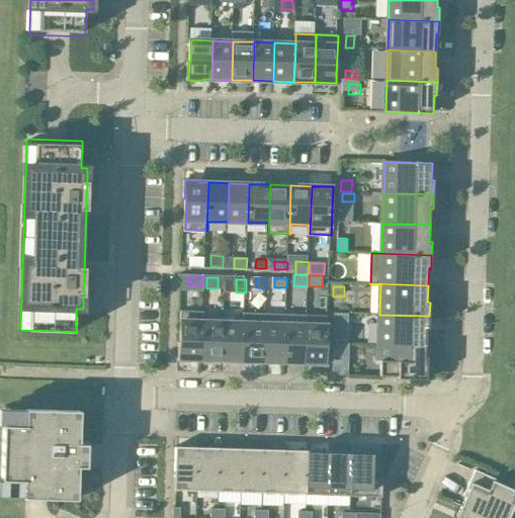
[(193,361),(193,359),(202,359),(203,312),(182,311),(181,342),(179,342),(179,360),(193,361)]
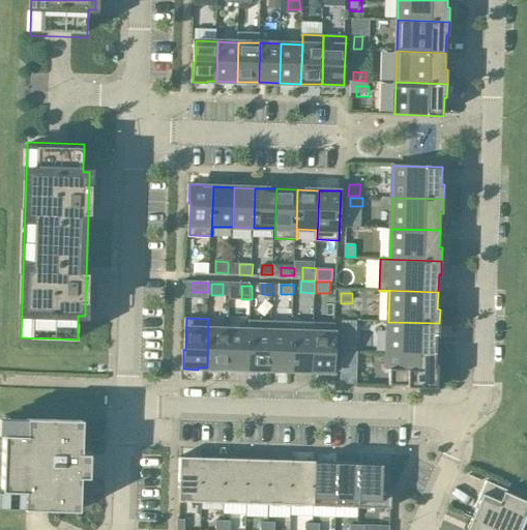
[(209,328),(209,319),(208,319),(207,367),(228,369),(229,329),(209,328)]
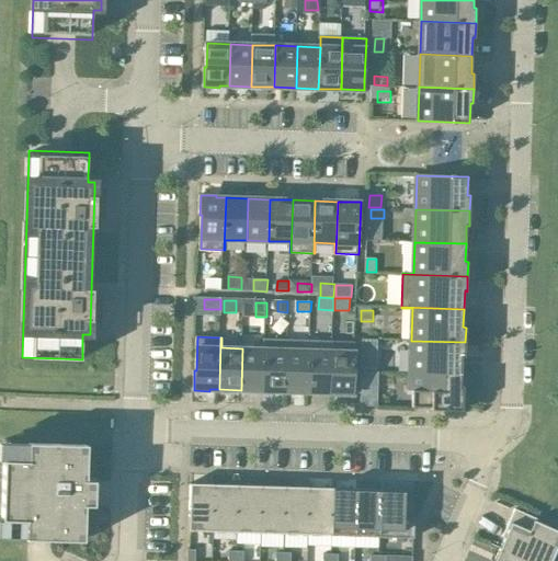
[(287,340),(286,350),(265,350),(264,391),(286,391),(288,340),(287,340)]
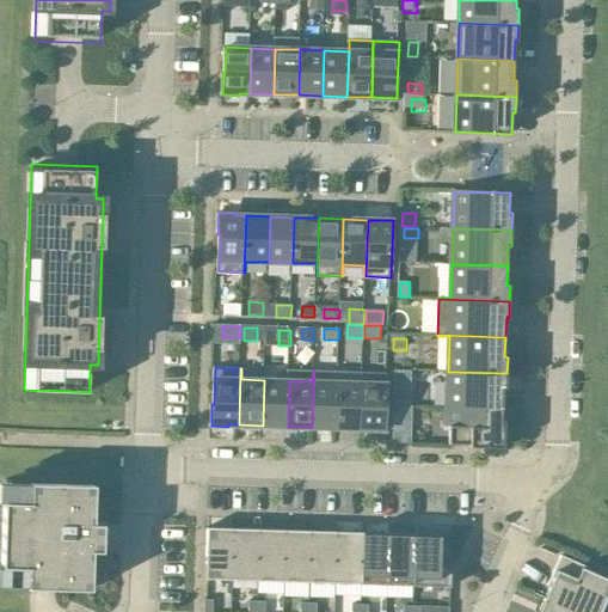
[(336,428),(338,371),(314,371),(312,427),(336,428)]
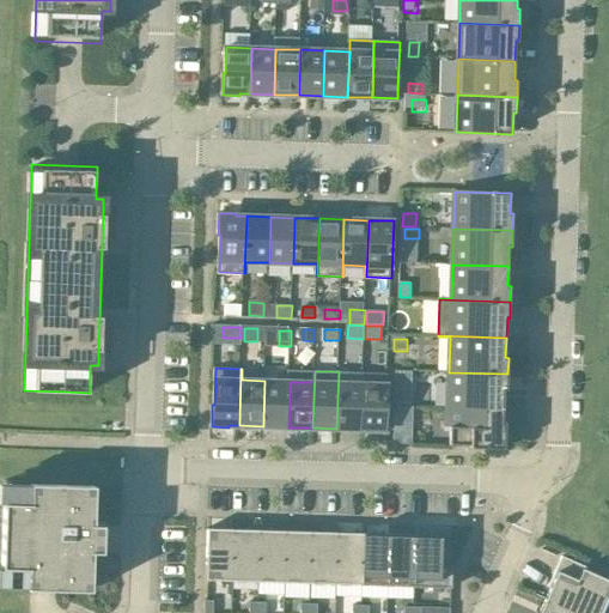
[(361,430),(363,372),(339,371),(336,429),(361,430)]
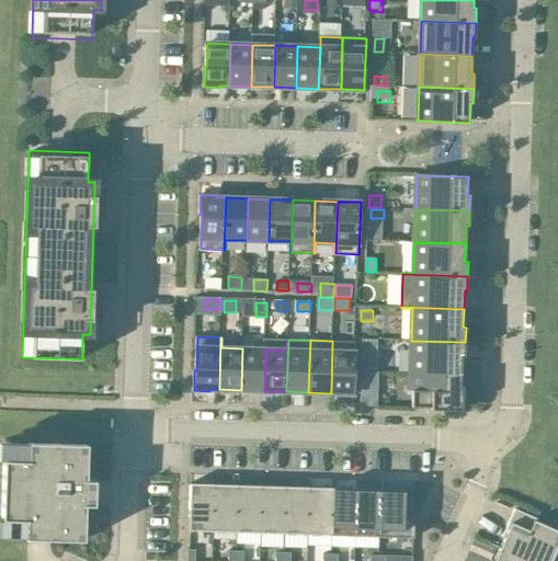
[(333,352),(333,341),(332,341),(331,393),(354,393),(355,352),(333,352)]
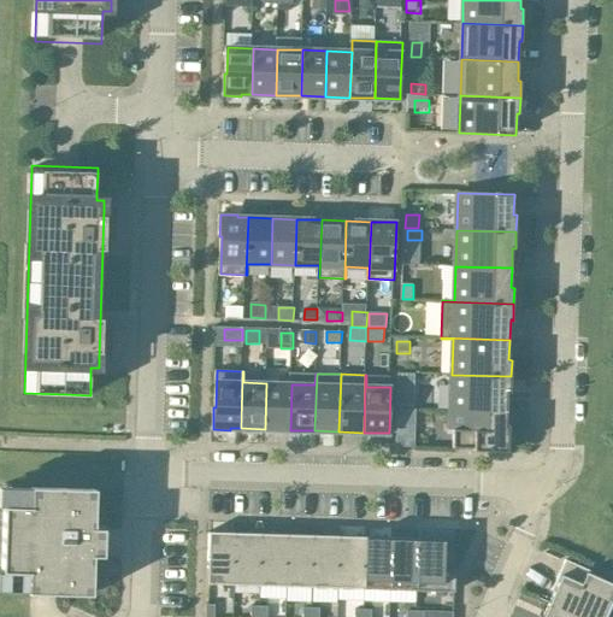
[(508,393),(511,393),(511,376),(452,375),(451,411),(507,412),(508,393)]
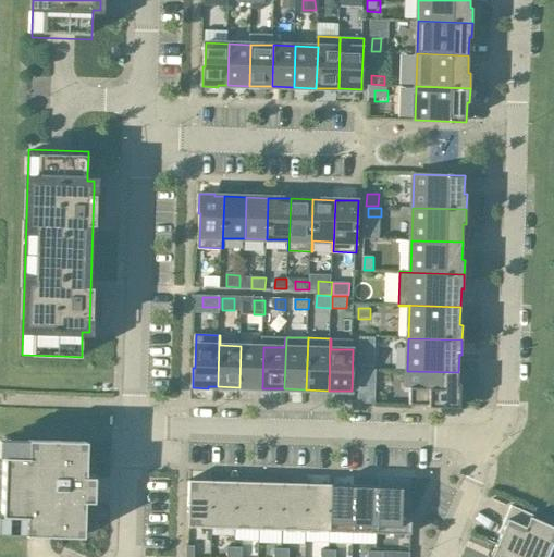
[(362,339),(362,351),(378,351),(378,341),(362,339)]
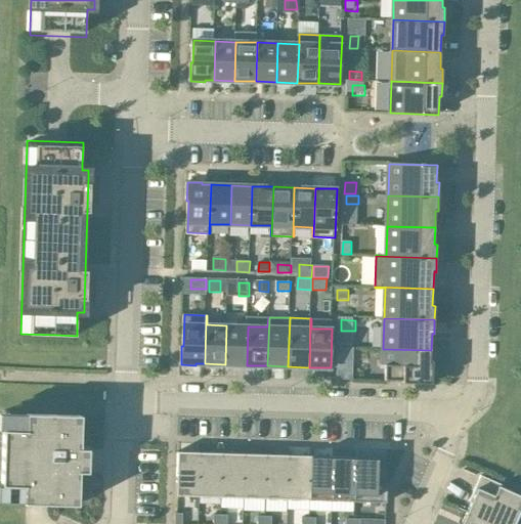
[(247,365),(248,326),(226,325),(225,364),(247,365)]
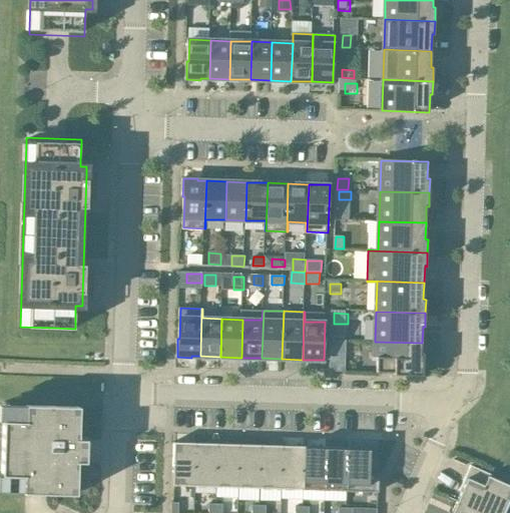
[(345,343),(334,342),(334,351),(345,351),(345,343)]
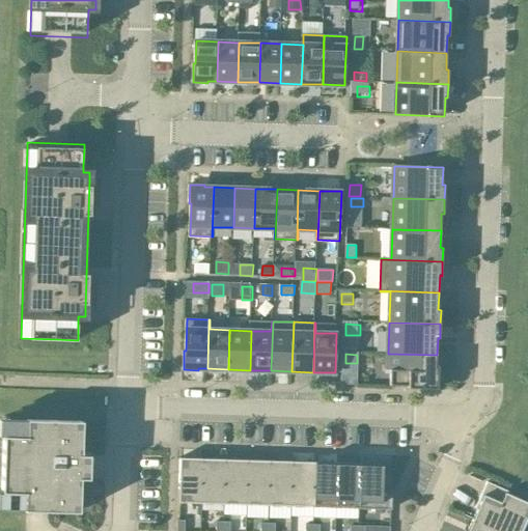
[(439,365),(437,365),(437,355),(388,354),(388,371),(391,372),(391,385),(409,386),(409,388),(438,389),(439,365)]
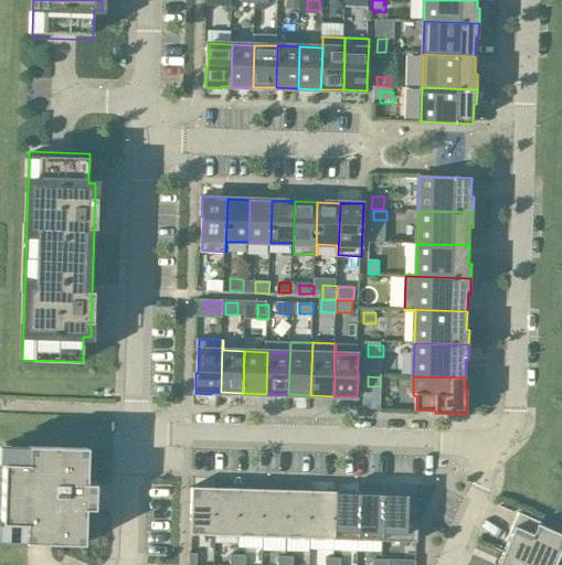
[(4,464),(2,524),(4,524),(28,525),(27,543),(31,543),(52,543),(85,544),(86,510),(96,510),(96,509),(96,484),(86,483),(87,449),(30,447),(29,465),(4,464)]
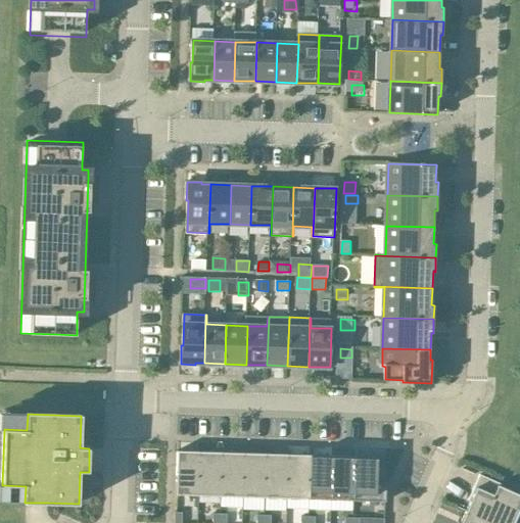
[(178,450),(177,495),(200,495),(201,452),(178,450)]
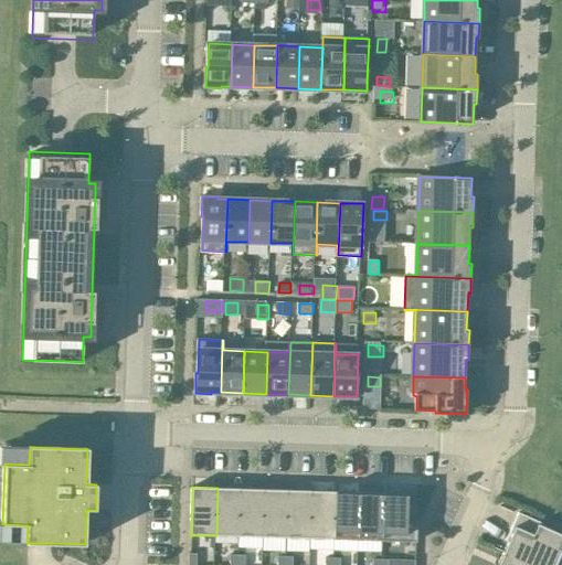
[(218,488),(216,535),(240,536),(242,489),(218,488)]
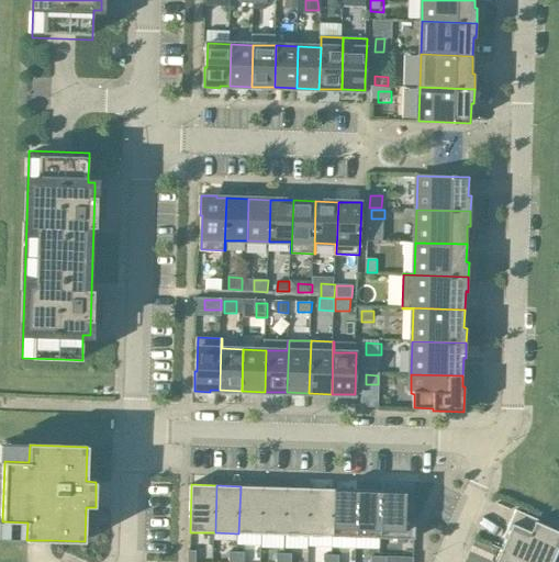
[(241,486),(238,534),(263,535),(264,486),(241,486)]
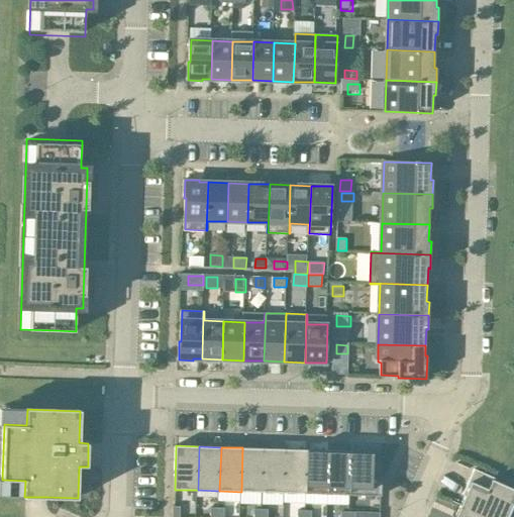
[(242,447),(241,492),(263,492),(265,448),(242,447)]
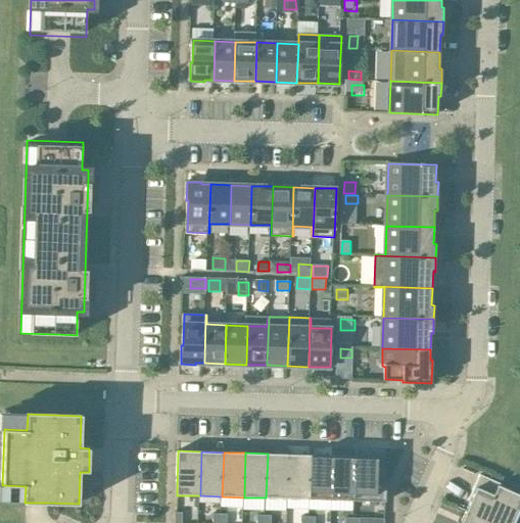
[(268,454),(266,497),(288,498),(289,455),(268,454)]
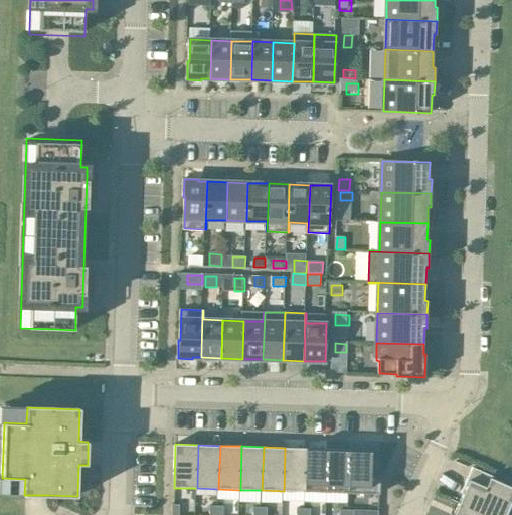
[(285,448),(284,491),(306,492),(307,448),(285,448)]
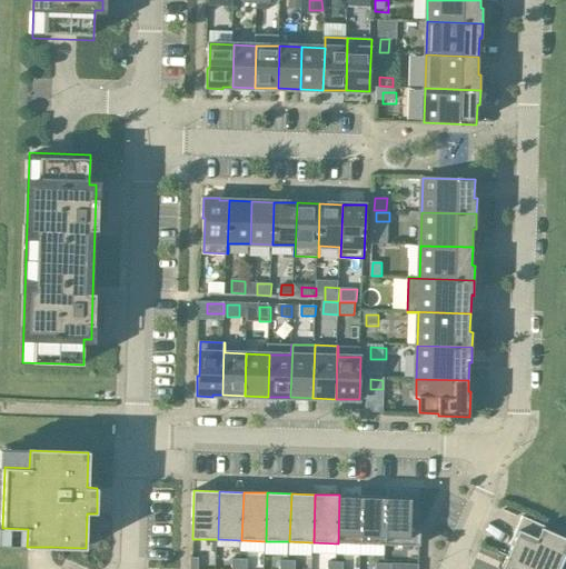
[(339,495),(338,543),(361,545),(364,496),(339,495)]
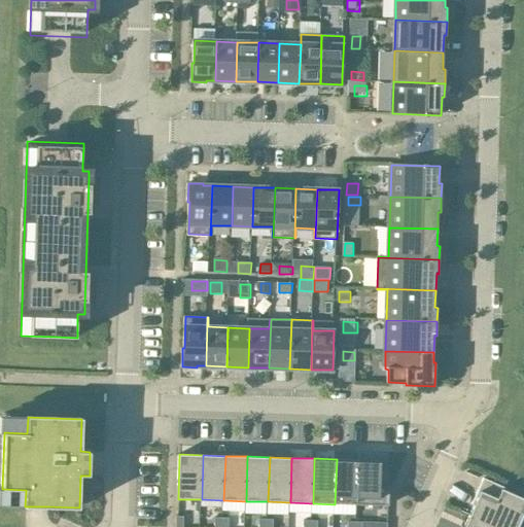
[(337,459),(335,504),(357,504),(358,460),(337,459)]
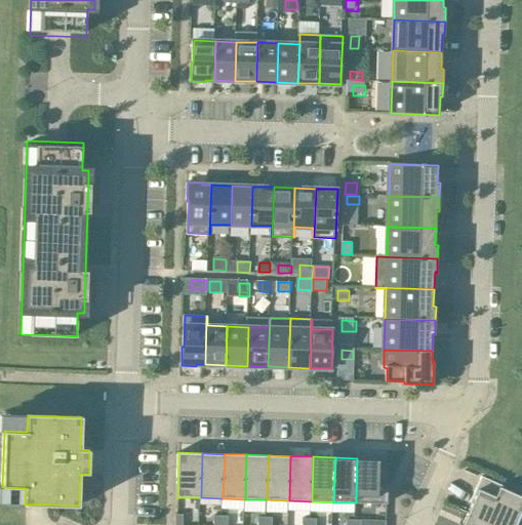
[(357,458),(356,502),(388,503),(389,494),(389,484),(389,468),(379,468),(380,459),(357,458)]
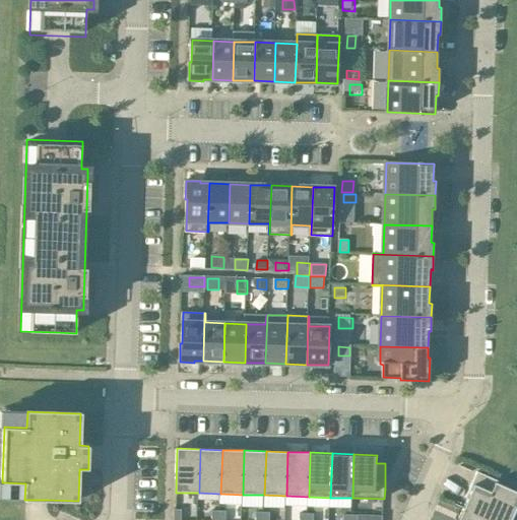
[(469,498),(464,510),(487,519),(511,519),(516,508),(516,492),(499,483),(501,481),(499,480),(478,471),(467,498),(469,498)]
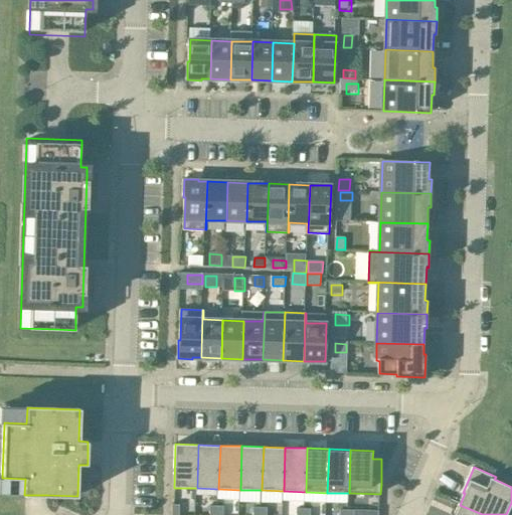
[(482,514),(460,505),(454,514),(482,514)]
